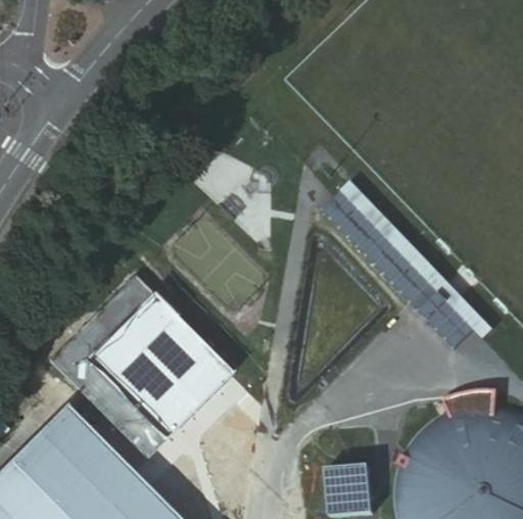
[(460,356),(489,326),(347,184),(318,214),(460,356)]
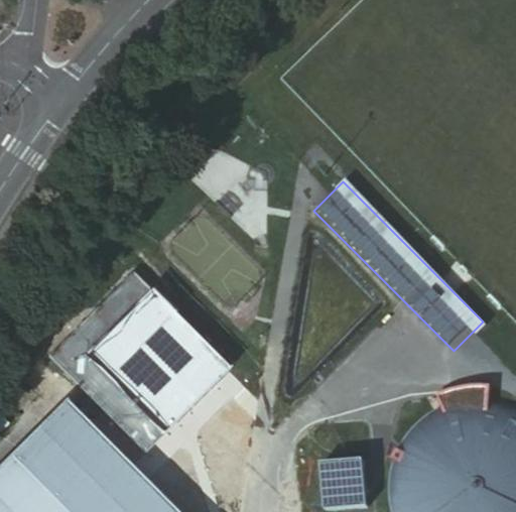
[(182,511),(67,397),(0,464),(0,511),(182,511)]
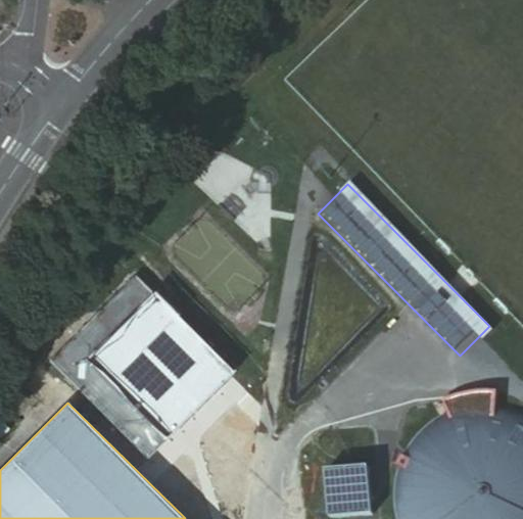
[(326,477),(331,518),(371,513),(366,473),(326,477)]
